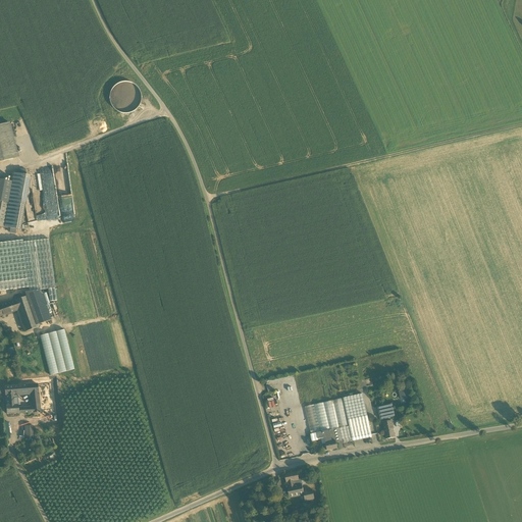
[(129,83),(123,82),(117,85),(112,89),(110,94),(109,100),(111,106),(116,110),(121,113),(127,113),(134,111),(138,107),(141,102),(141,96),(139,90),(135,85),(129,83)]
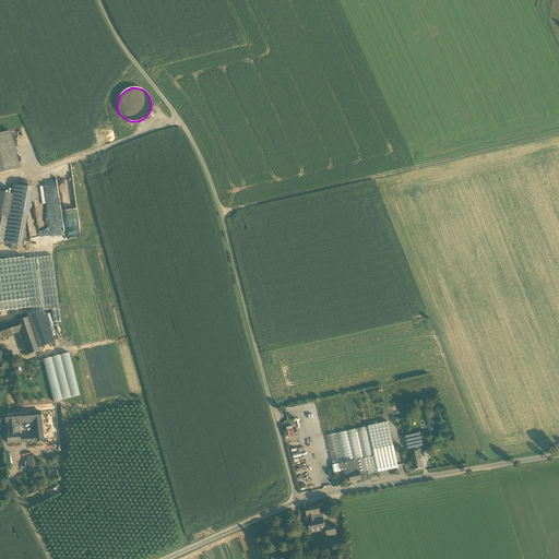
[(0,134),(0,174),(20,169),(10,132),(0,134)]
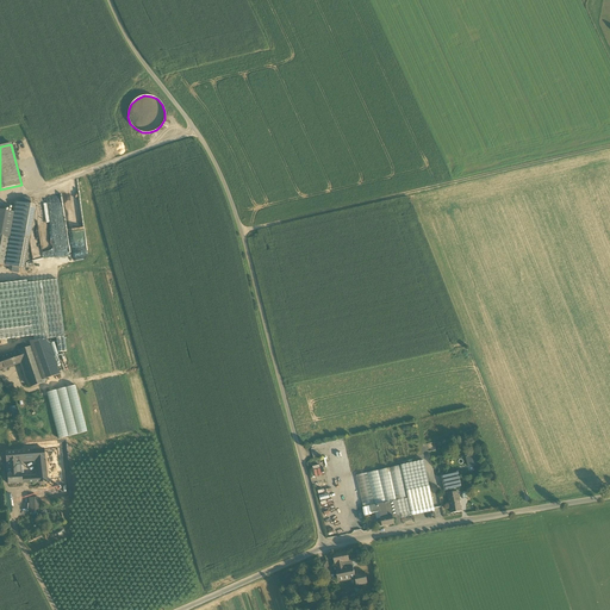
[(62,197),(47,199),(50,238),(53,238),(55,263),(69,262),(62,197)]
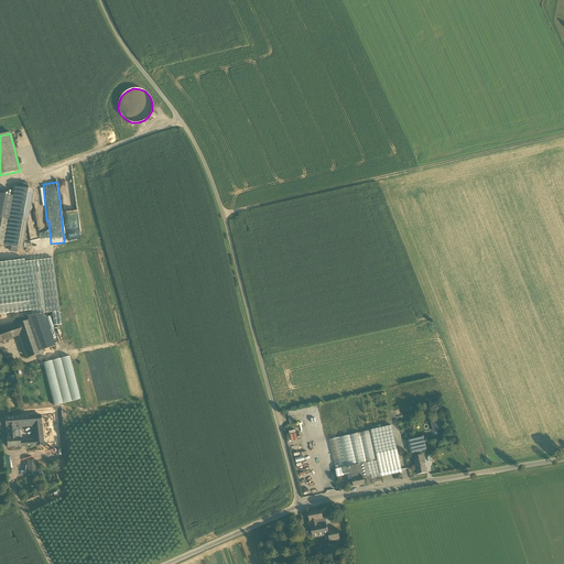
[(9,218),(26,221),(33,190),(28,190),(19,187),(14,186),(12,196),(9,218)]
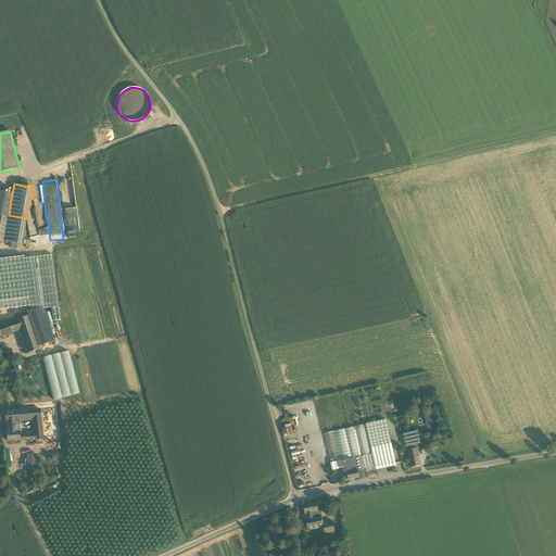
[(0,191),(0,213),(9,215),(12,193),(0,191)]
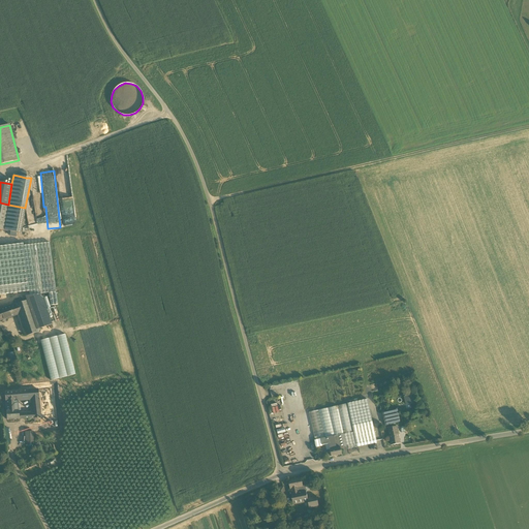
[(25,208),(8,205),(3,230),(11,231),(17,232),(21,234),(25,208)]
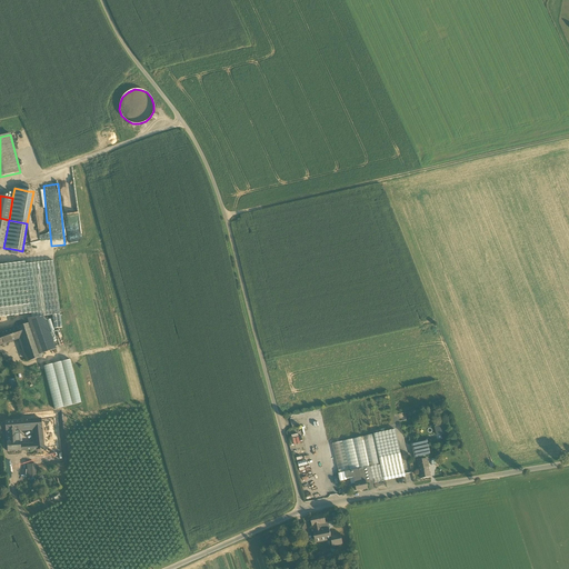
[(31,313),(31,318),(43,317),(52,316),(60,315),(53,261),(25,265),(31,313)]
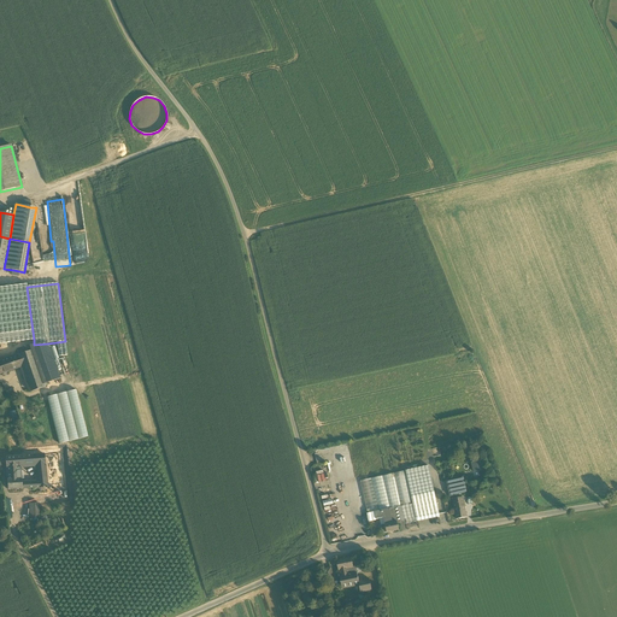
[(0,287),(0,344),(34,340),(27,287),(27,285),(0,287)]
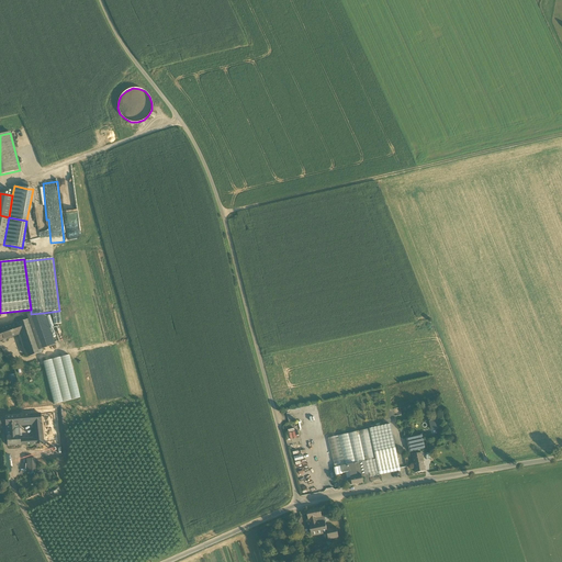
[(59,311),(52,312),(54,325),(62,324),(59,311)]
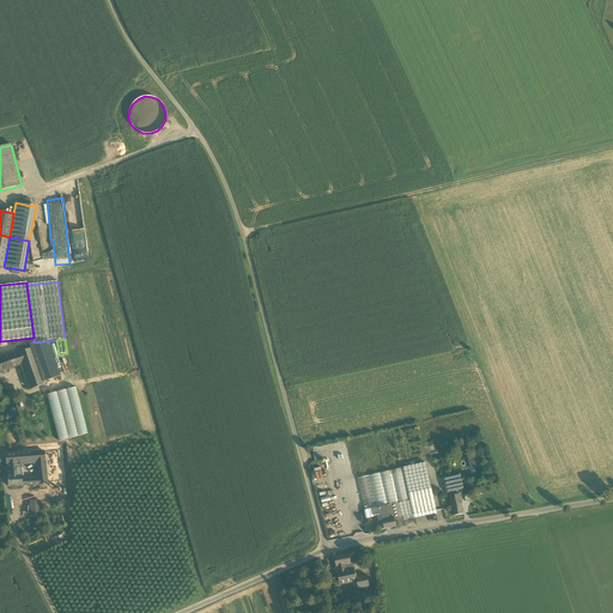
[(34,343),(29,344),(30,349),(31,349),(42,382),(60,376),(47,341),(34,343)]
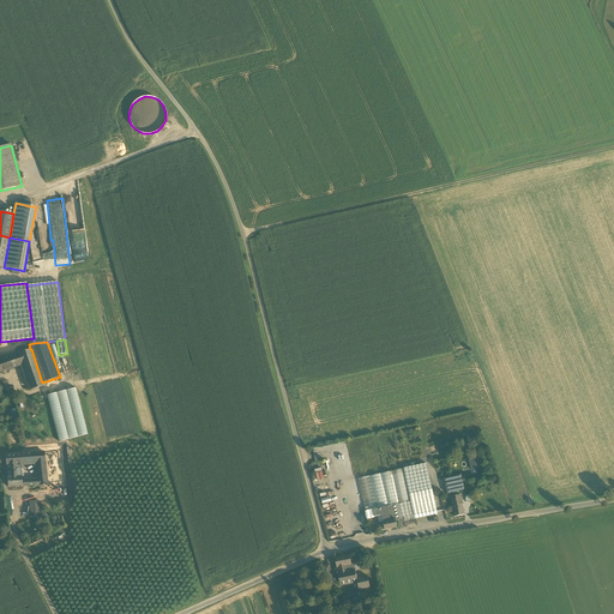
[(31,349),(30,349),(18,353),(22,365),(31,390),(43,386),(42,383),(31,349)]
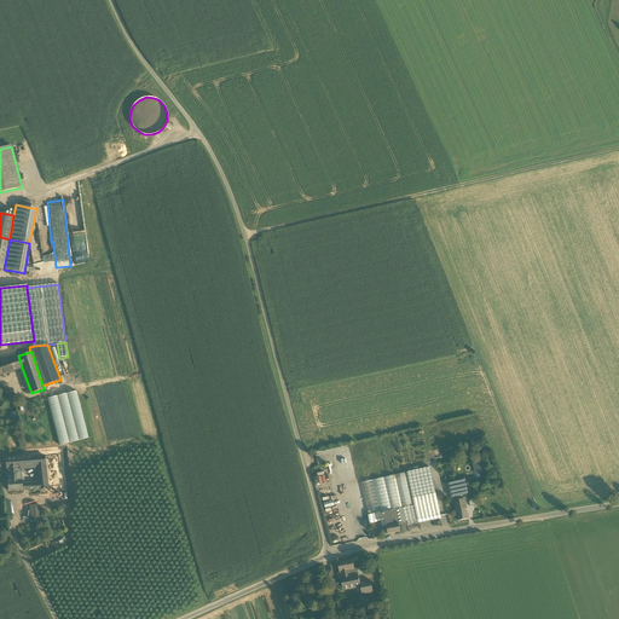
[(0,362),(0,375),(22,368),(18,356),(0,362)]
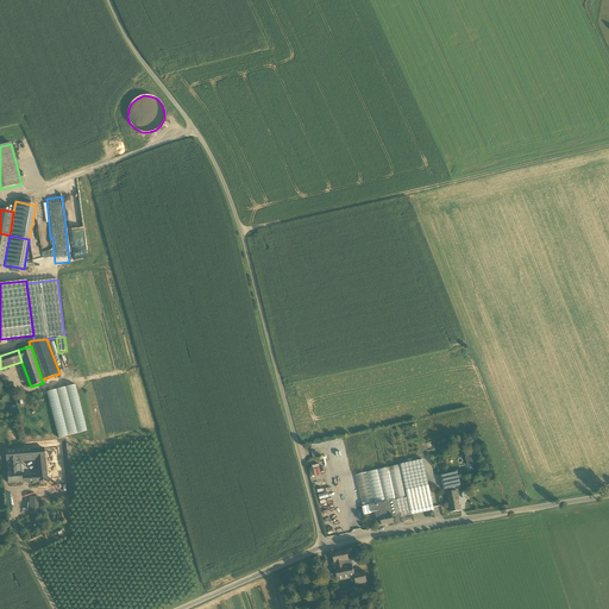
[(88,432),(77,384),(49,391),(58,438),(88,432)]
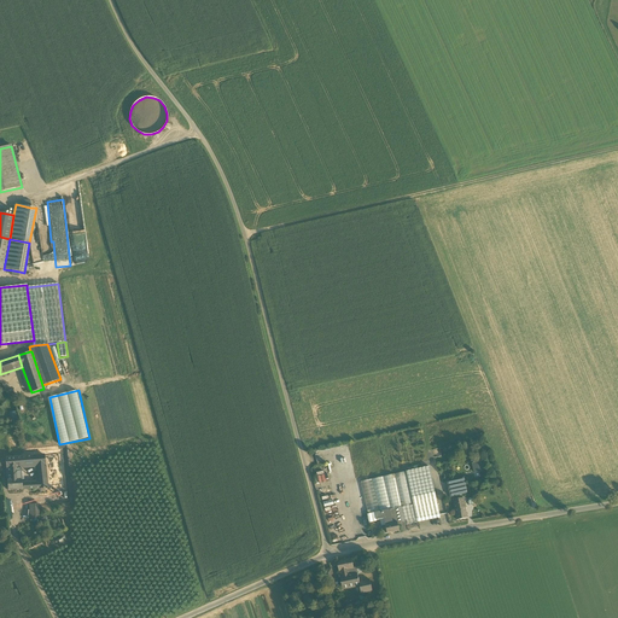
[(19,467),(36,466),(45,465),(44,455),(6,459),(6,468),(19,467)]
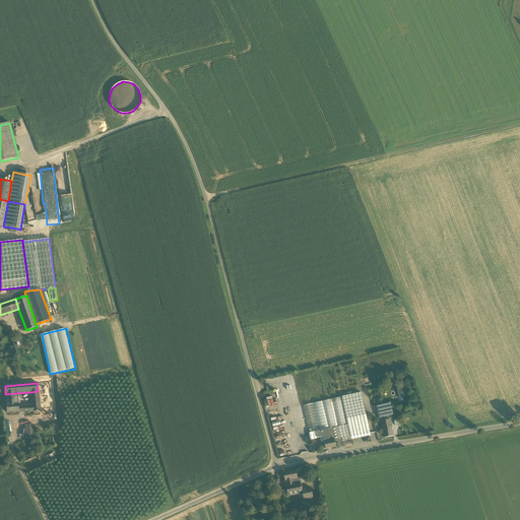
[(397,390),(399,398),(407,396),(405,388),(397,390)]
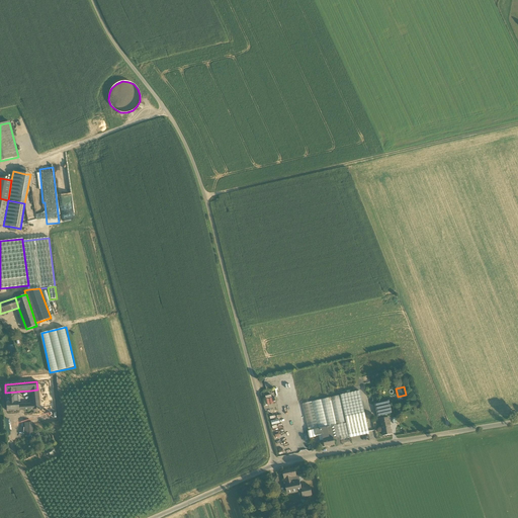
[(30,391),(32,405),(32,410),(39,409),(37,390),(30,391)]
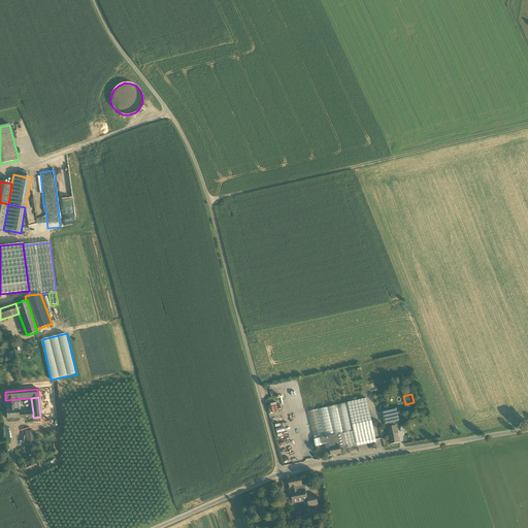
[(345,446),(347,449),(376,442),(367,398),(337,405),(337,404),(336,404),(336,405),(308,411),(315,439),(321,438),(337,434),(343,433),(345,446)]
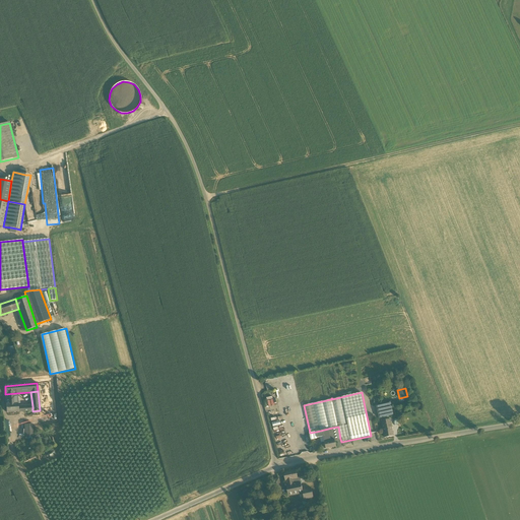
[(16,396),(16,393),(5,394),(6,404),(17,404),(17,403),(16,396)]
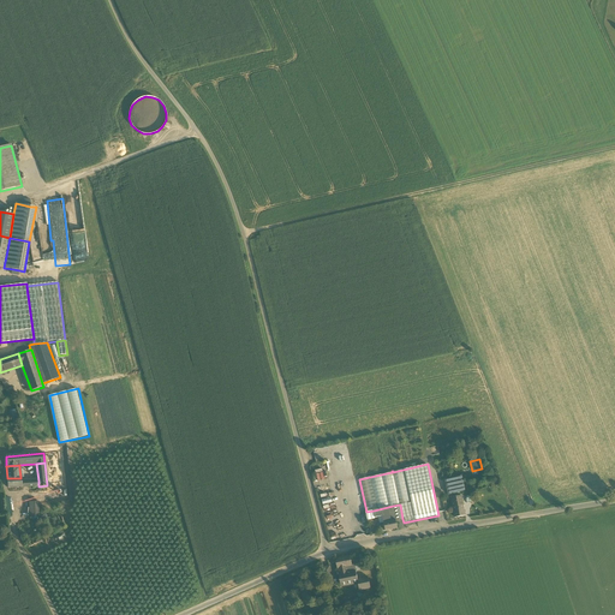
[(7,481),(9,488),(22,487),(22,482),(22,477),(22,476),(21,477),(21,478),(7,478),(7,481)]
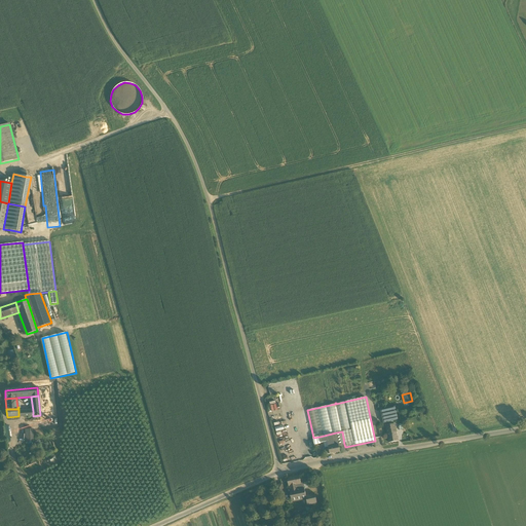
[(381,410),(383,423),(398,420),(395,407),(381,410)]
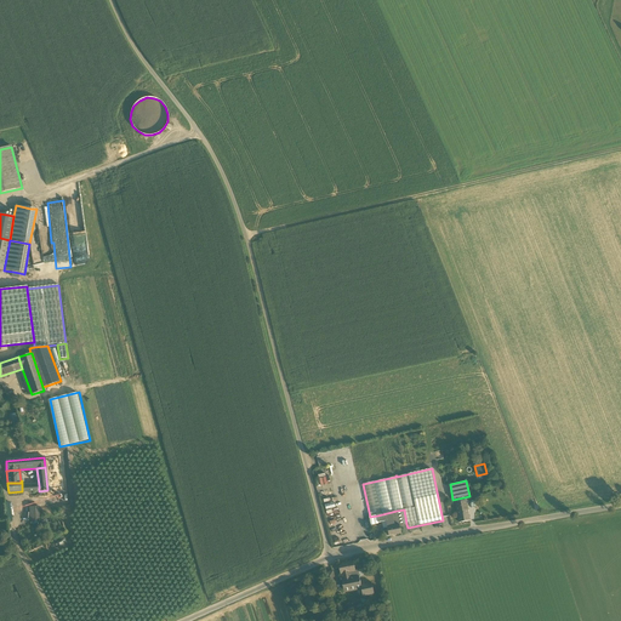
[(469,522),(467,510),(466,501),(456,503),(457,511),(460,523),(469,522)]
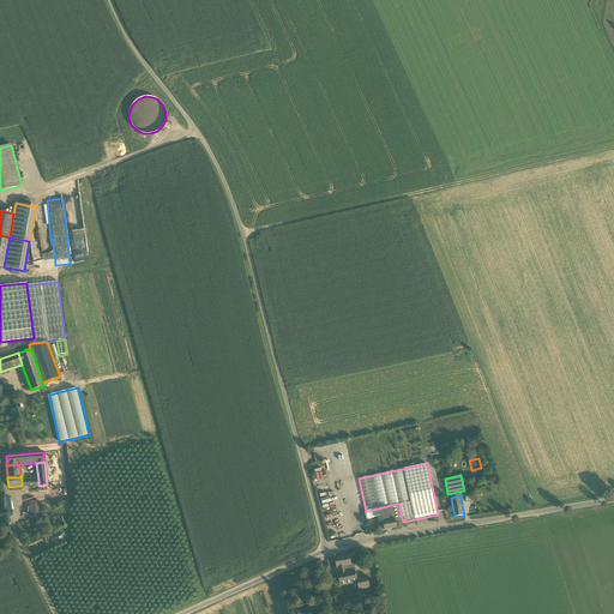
[(381,516),(383,522),(396,519),(392,505),(373,510),(374,517),(378,516),(381,516)]
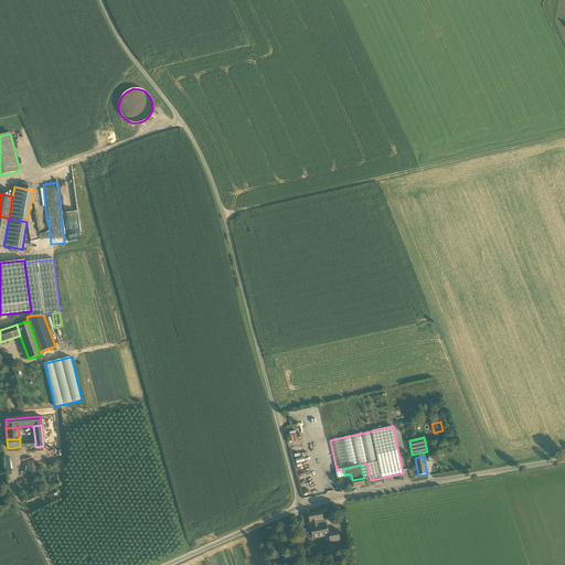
[(352,480),(354,488),(365,486),(364,478),(352,480)]
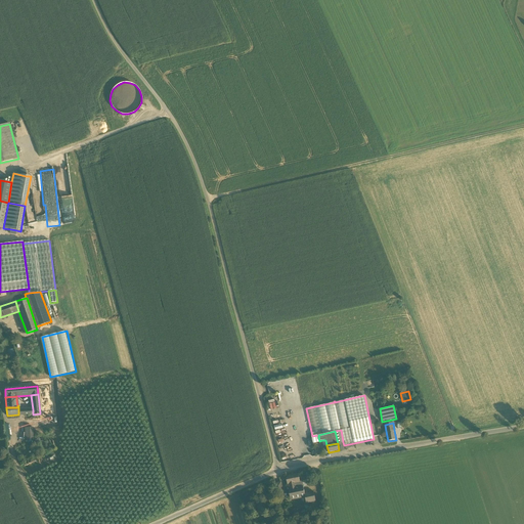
[(287,477),(290,489),(303,487),(302,482),(300,482),(298,474),(287,476),(287,477)]
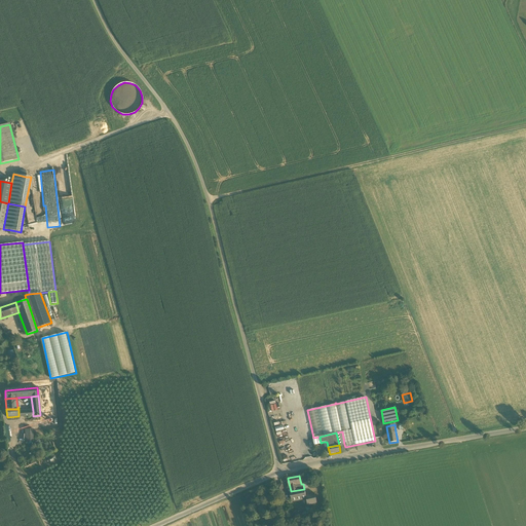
[(304,489),(291,491),(293,501),(306,498),(307,505),(317,503),(315,494),(306,496),(304,489)]
